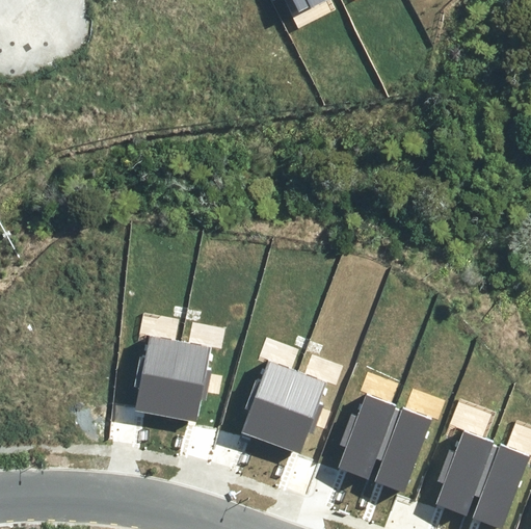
[(139,386),(135,406),(166,413),(179,340),(148,334),(144,354),(138,354),(133,385),(139,386)]
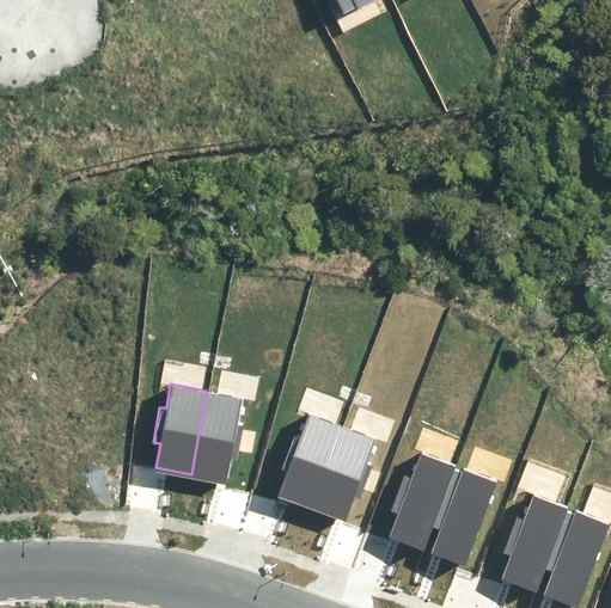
[(239,398),(206,391),(191,474),(227,479),(232,454),(238,455),(244,423),(234,422),(239,398)]
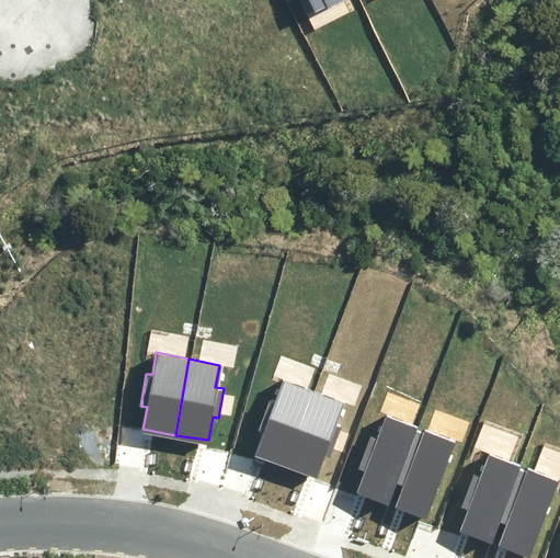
[(264,426),(256,448),(287,459),(313,387),(283,375),(275,397),(270,395),(259,424),(264,426)]
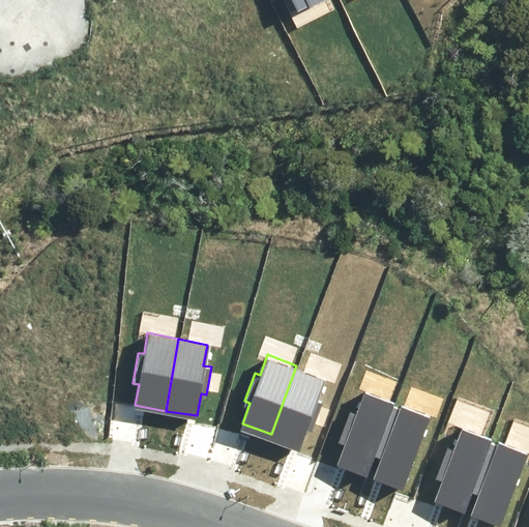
[(324,376),(296,366),(271,434),(301,444),(310,423),(314,425),(324,399),(317,396),(324,376)]
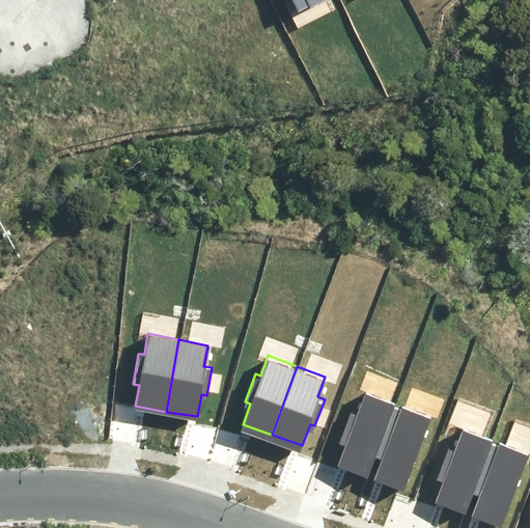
[(346,445),(338,466),(368,477),(375,457),(393,410),(394,405),(364,393),(357,415),(352,413),(340,443),(346,445)]
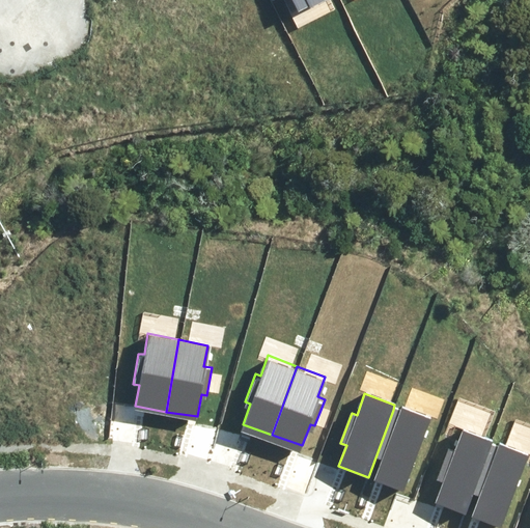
[(393,410),(375,457),(382,461),(374,480),(403,491),(431,418),(401,408),(400,412),(393,410)]
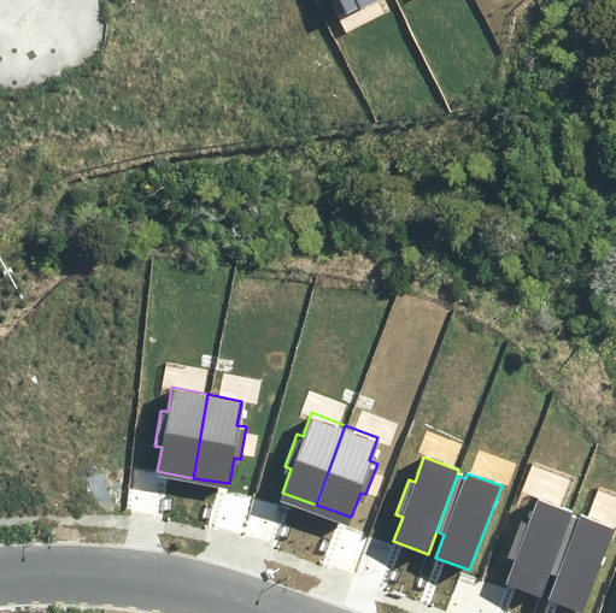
[(514,561),(504,585),(539,599),(547,576),(568,520),(569,514),(534,501),(526,526),(520,524),(506,559),(514,561)]
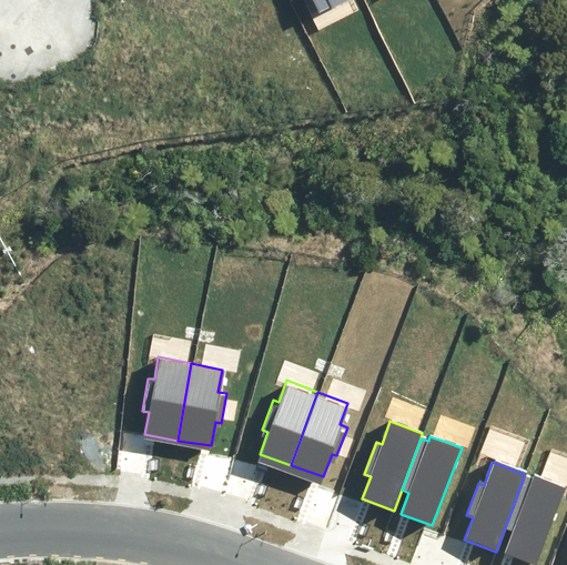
[(523,480),(504,531),(510,534),(503,555),(529,564),(534,564),(564,490),(532,477),(530,482),(523,480)]
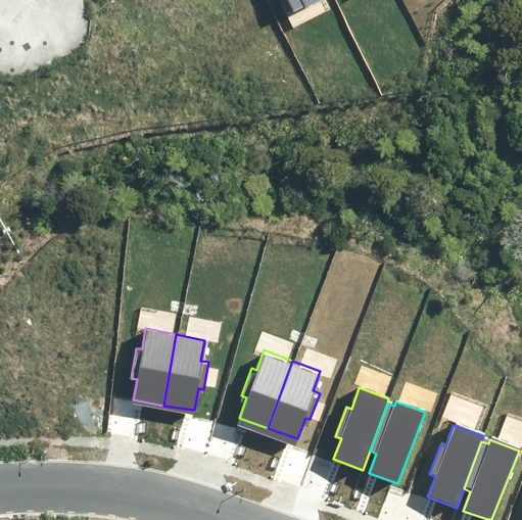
All buildings are outlined.
